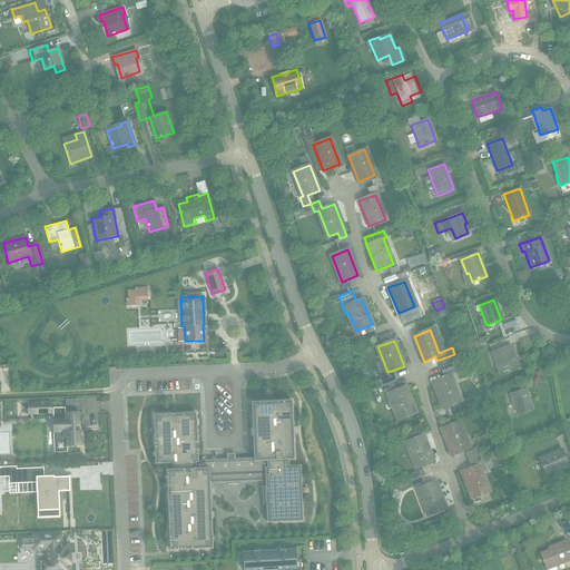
[(499,373),(503,371),(518,366),(510,345),(495,350),(491,352),(499,373)]
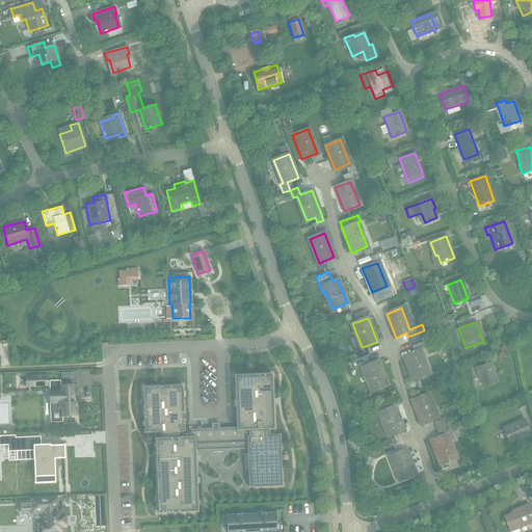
[(407,337),(410,343),(422,338),(419,333),(407,337)]
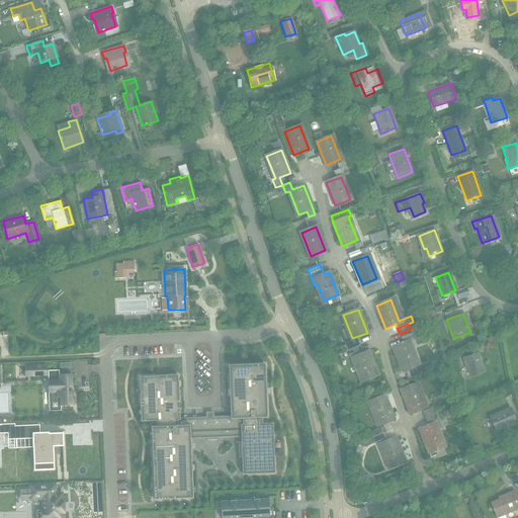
[(411,329),(400,334),(402,339),(413,335),(411,329)]
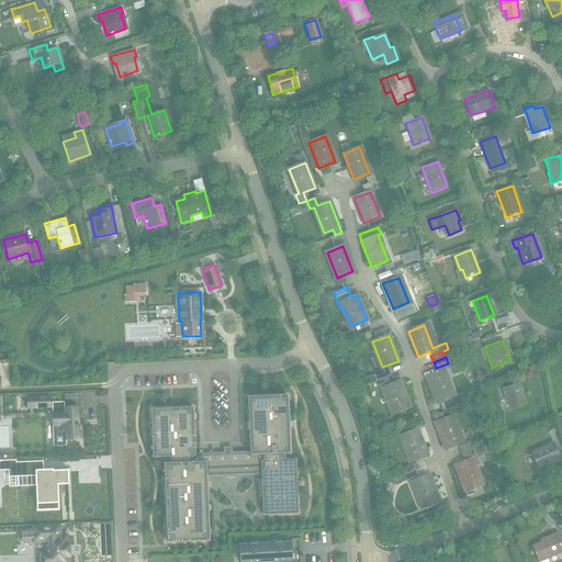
[(375,373),(378,380),(386,375),(390,374),(388,369),(375,373)]
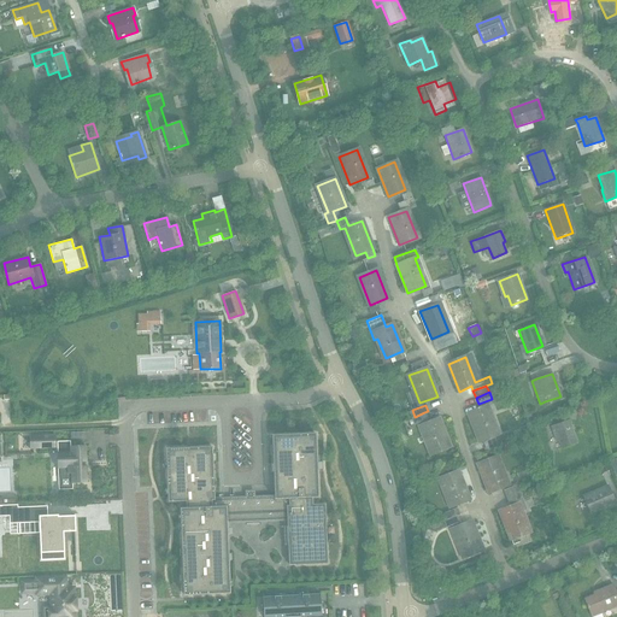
[(480,441),(497,434),(486,406),(469,413),(480,441)]
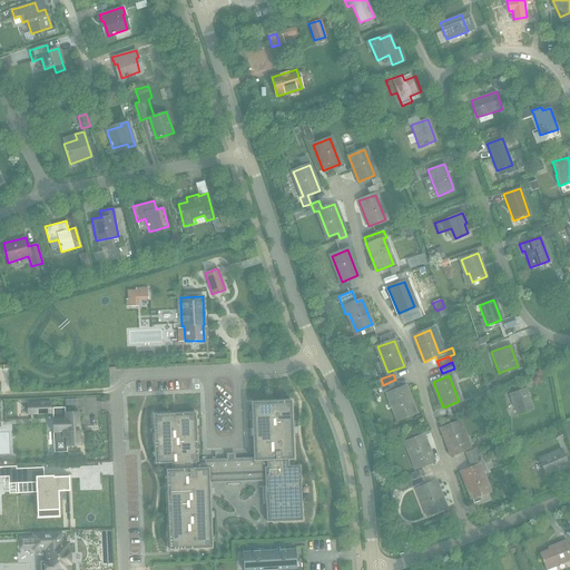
[(392,381),(383,385),(380,386),(382,393),(395,387),(392,381)]
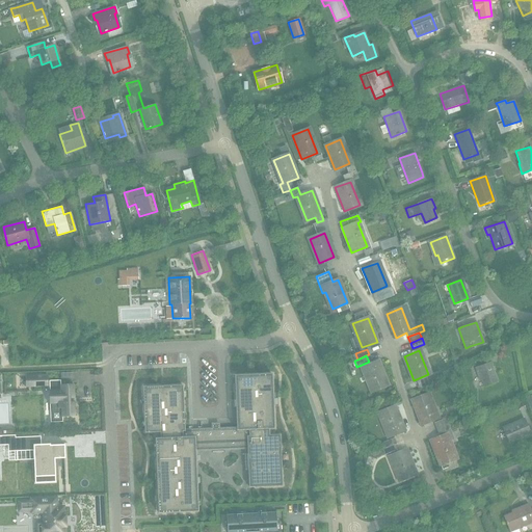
[(373,391),(388,386),(378,362),(363,367),(373,391)]
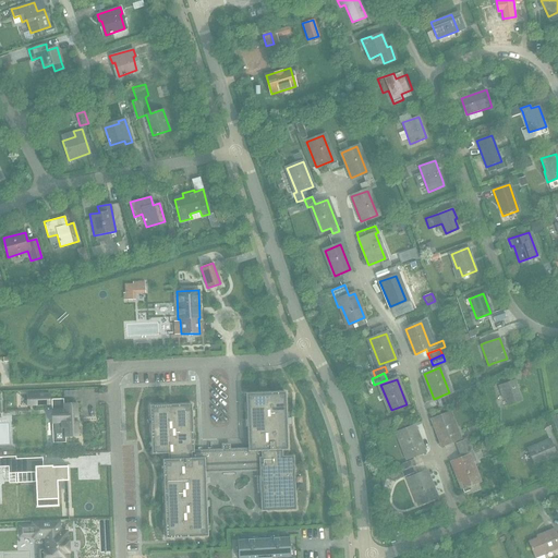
[(507,405),(521,400),(514,380),(497,386),(499,391),(501,390),(507,405)]
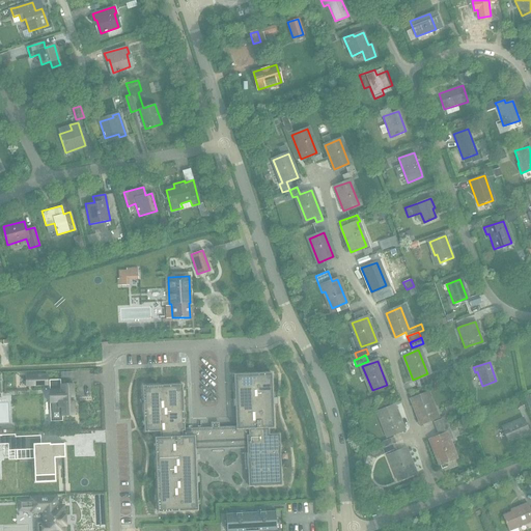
[(50,391),(50,399),(50,402),(53,402),(53,410),(61,409),(61,415),(75,415),(74,384),(60,385),(60,384),(58,384),(57,384),(53,380),(51,380),(47,380),(47,373),(25,374),(26,386),(47,385),(47,384),(49,384),(49,391),(50,391)]
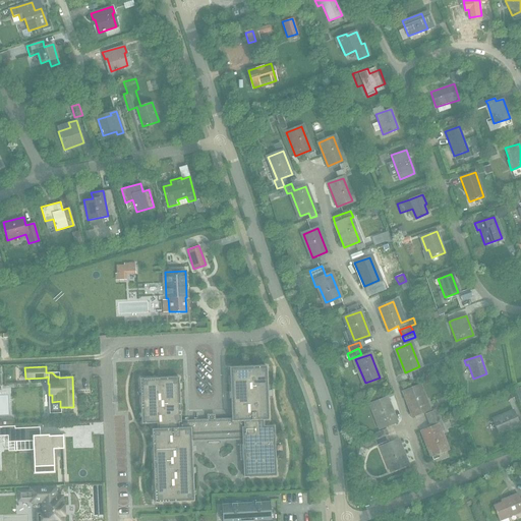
[(178,378),(140,380),(140,391),(142,391),(142,396),(140,396),(141,412),(143,412),(143,418),(141,418),(142,423),(157,422),(158,429),(153,429),(153,442),(154,442),(155,448),(153,448),(154,464),(155,464),(156,469),(154,469),(155,485),(156,485),(156,490),(155,491),(155,502),(193,501),(193,495),(191,495),(191,489),(193,489),(192,473),(190,473),(190,468),(192,468),(191,452),(189,452),(189,446),(191,446),(191,441),(242,439),(242,445),(245,444),(246,460),(243,460),(244,476),(276,475),(274,425),(264,426),(263,419),(268,419),(267,397),(266,397),(265,390),(267,390),(266,366),(230,368),(230,377),(232,377),(232,384),(231,384),(231,391),(232,391),(232,399),(231,399),(232,418),(215,419),(214,415),(208,415),(208,419),(180,420),(180,411),(178,411),(178,405),(179,405),(179,389),(177,389),(177,383),(179,383),(178,378)]
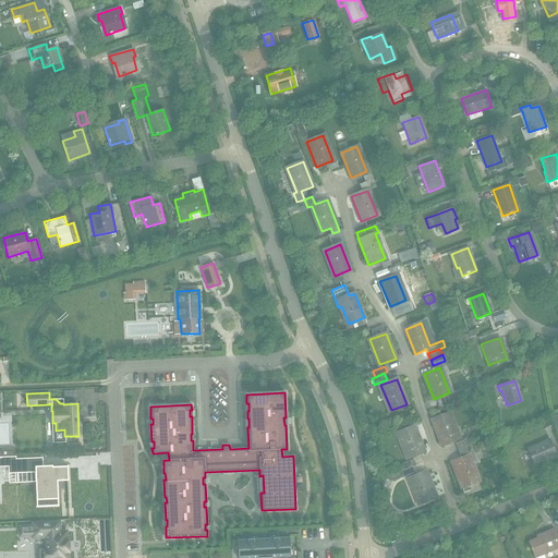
[(441,445),(458,438),(448,414),(433,420),(441,445)]
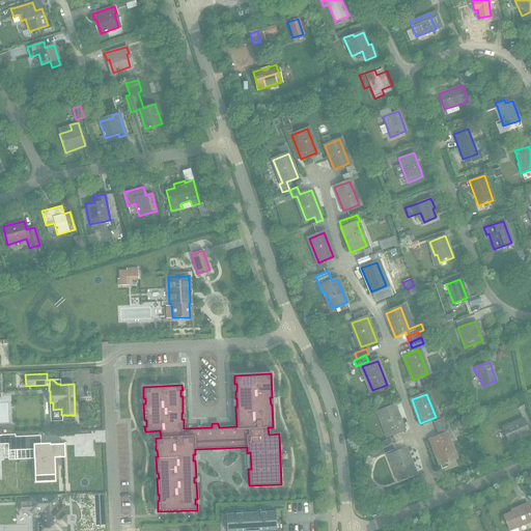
[(388,436),(403,429),(393,406),(379,412),(388,436)]
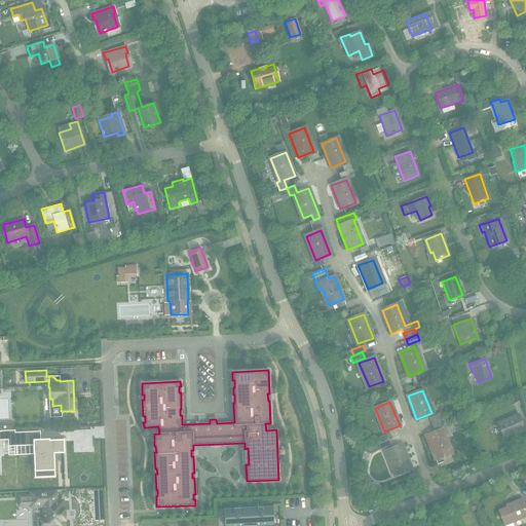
[(441,414),(429,418),(431,423),(443,419),(441,414)]
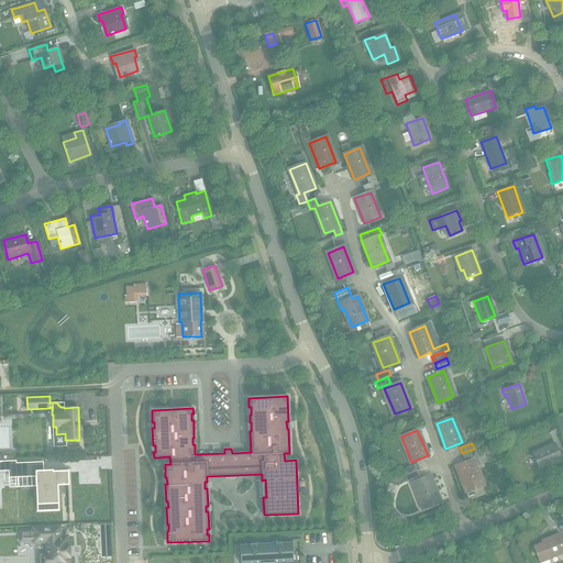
[(552,463),(561,459),(554,443),(531,452),(538,467),(551,461),(552,463)]
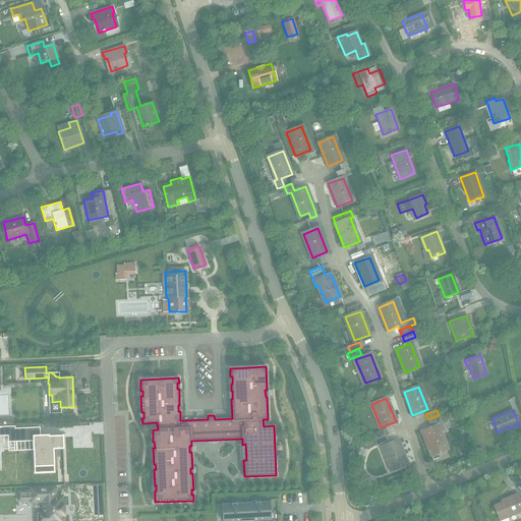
[(439,415),(427,419),(429,425),(432,423),(441,420),(439,415)]
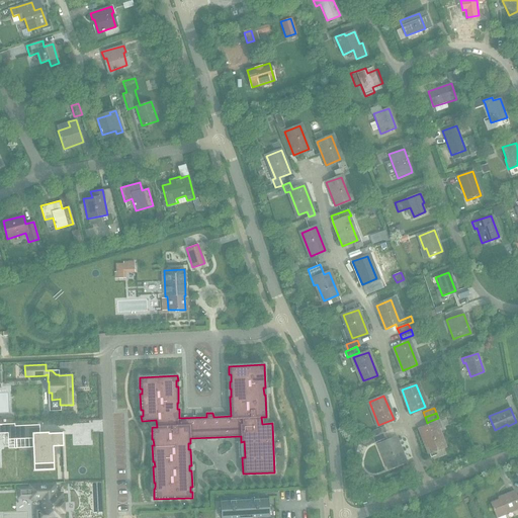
[(431,424),(420,429),(429,452),(443,446),(437,431),(442,429),(438,418),(430,421),(431,424)]
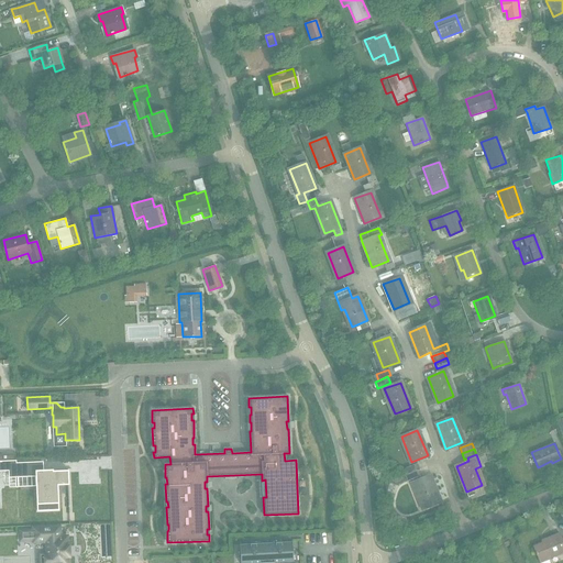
[(57,485),(68,484),(67,471),(43,472),(42,462),(15,463),(15,461),(1,461),(2,471),(9,471),(9,477),(36,476),(36,486),(36,501),(44,500),(44,511),(58,510),(57,485)]
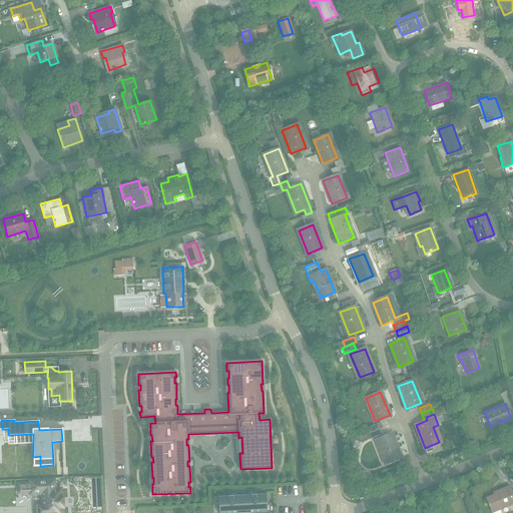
[(371,432),(380,429),(382,428),(380,422),(369,427),(371,432)]
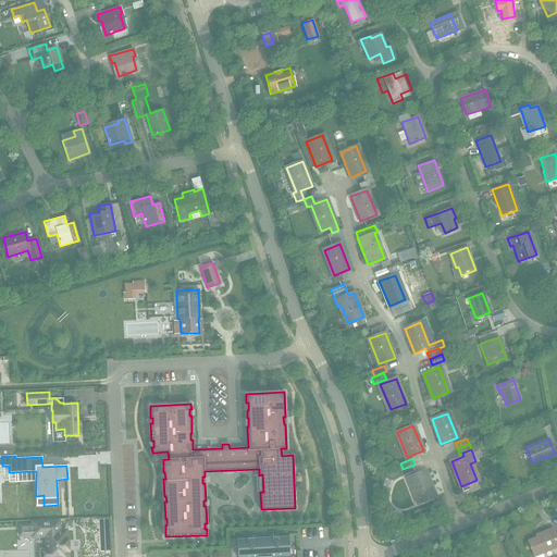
[(403,477),(416,471),(412,466),(403,469),(400,470),(403,477)]
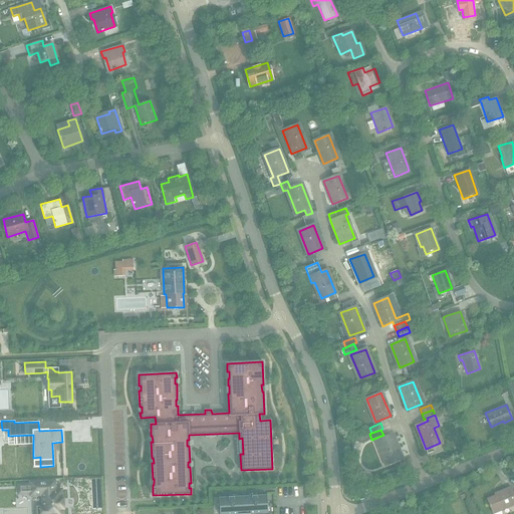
[(387,464),(402,458),(393,435),(377,441),(387,464)]
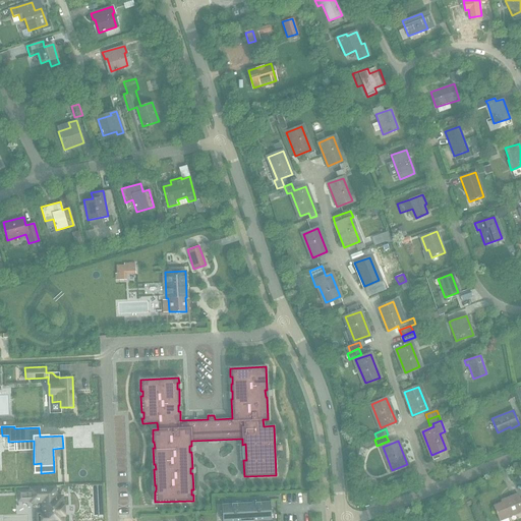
[(54,488),(31,488),(32,501),(43,501),(43,512),(37,513),(36,520),(62,520),(62,515),(64,515),(63,505),(62,505),(61,497),(55,497),(54,488)]
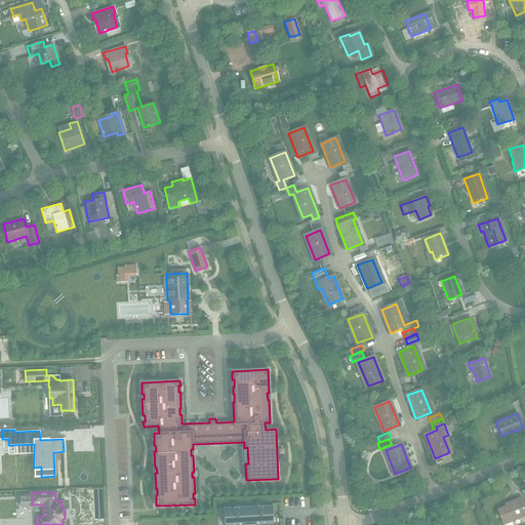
[(524,503),(523,505),(521,498),(507,503),(508,506),(497,510),(502,524),(524,515),(524,503)]
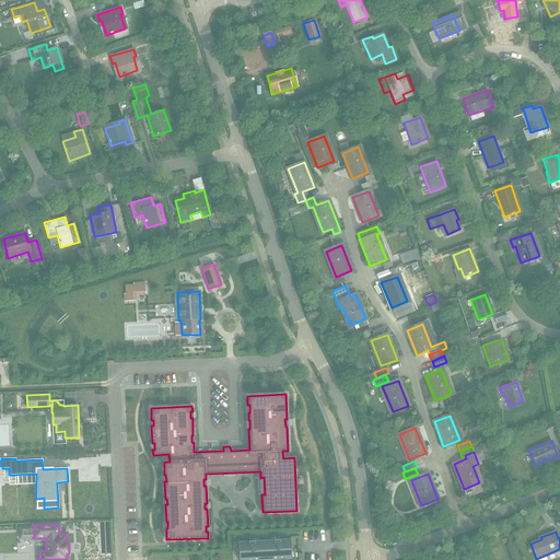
[(266,559),(291,559),(290,539),(238,541),(238,559),(266,559)]
